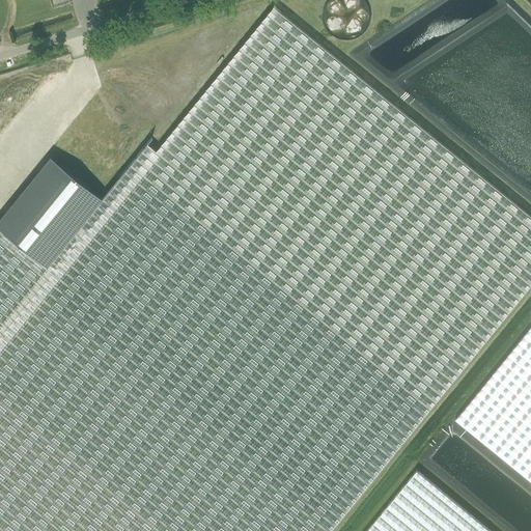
[(48,267),(0,323),(0,530),(324,530),(530,278),(530,202),(274,6),(156,150),(147,144),(103,198),(48,267)]
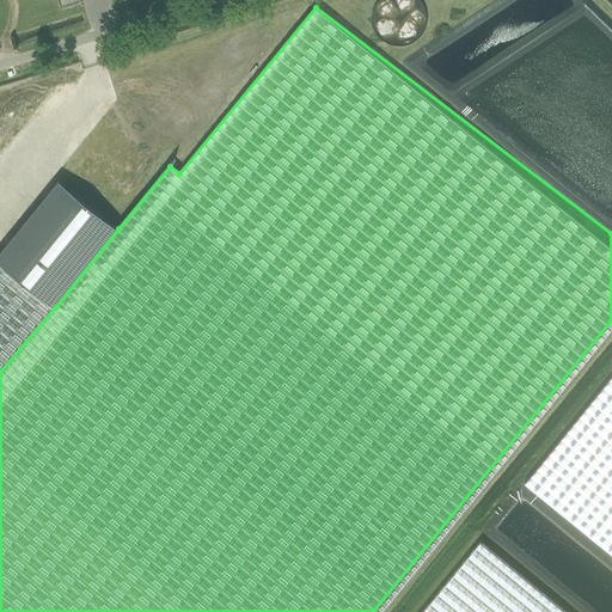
[(0,262),(55,307),(118,228),(57,179),(0,250),(0,262)]
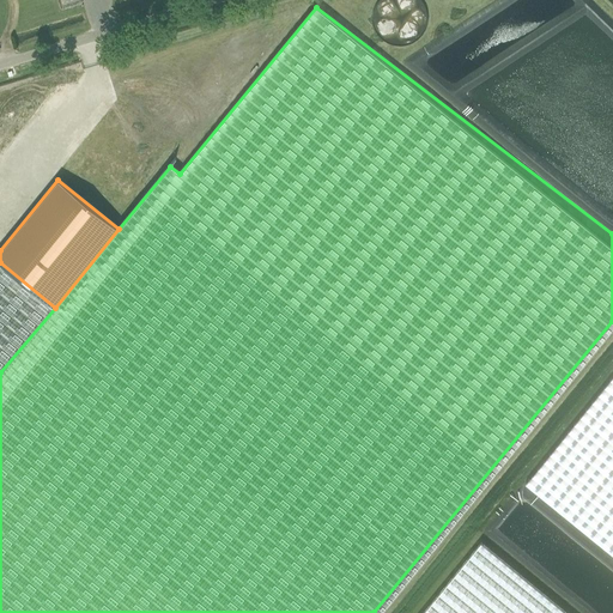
[(612,556),(612,376),(526,484),(612,556)]
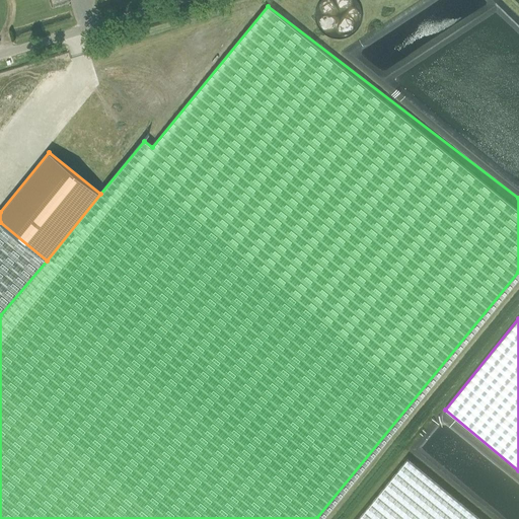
[(356,518),(478,518),(405,458),(356,518)]
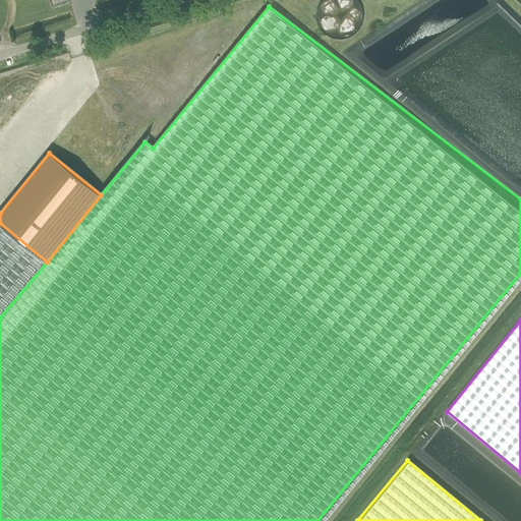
[(482,461),(484,472),(480,473),(482,485),(476,486),(477,496),(487,494),(486,489),(509,485),(506,467),(490,470),(489,460),(482,461)]
